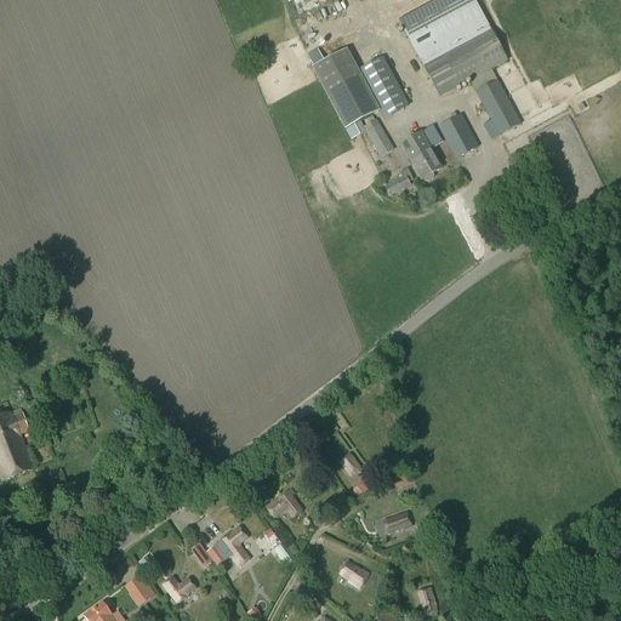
[(484,126),(491,141),(520,125),(490,70),(507,62),(473,0),(439,0),(399,22),(439,97),(469,81),(491,123),(484,126)]
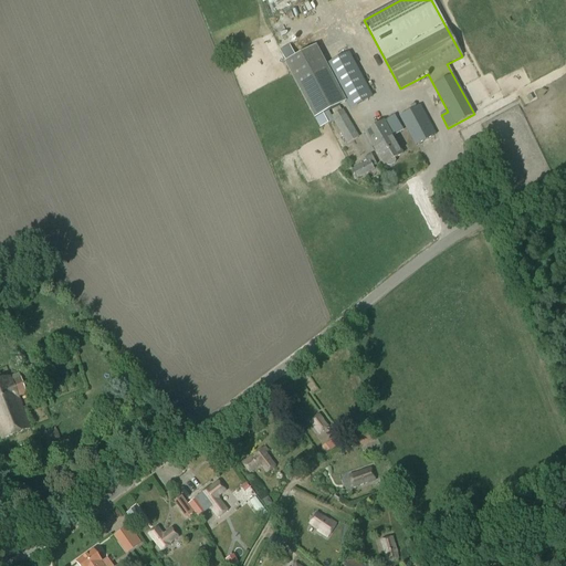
[(284,63),(315,118),(346,102),(350,108),(371,97),(348,53),(326,65),(315,45),(295,56),(290,45),(280,51),(285,62),(284,63)]
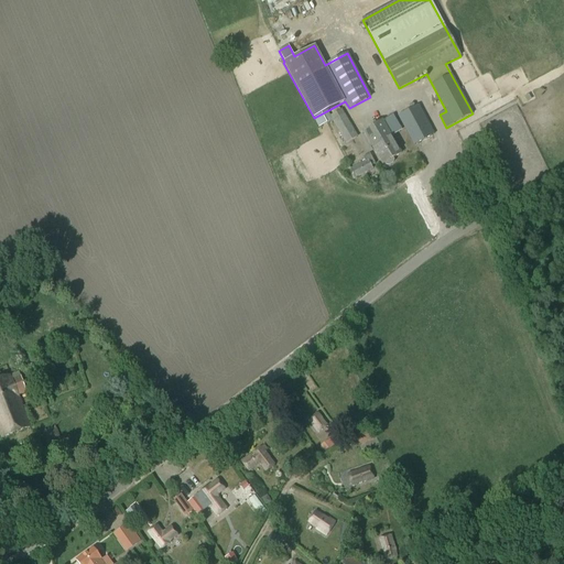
[(425,145),(423,140),(434,134),(419,105),(398,116),(413,145),(416,143),(420,149),(425,145)]
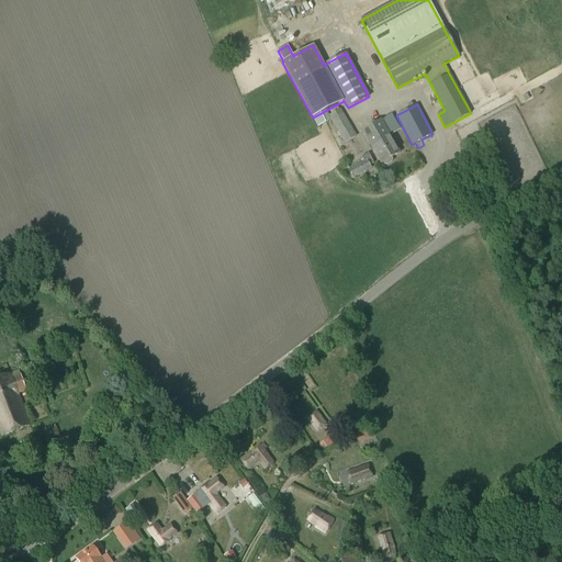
[(355,137),(339,110),(328,116),(333,123),(326,126),(328,131),(335,126),(345,143),(355,137)]
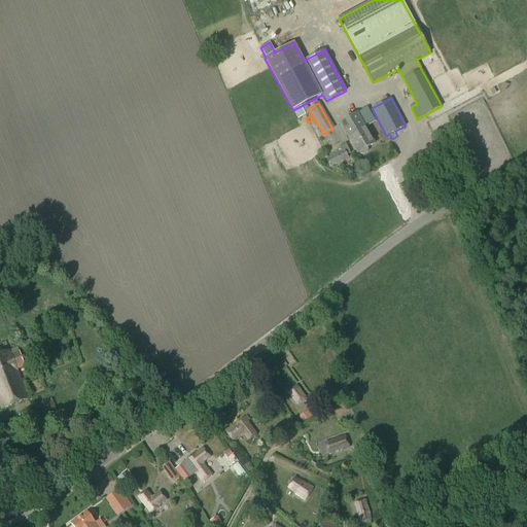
[(357,113),(339,124),(357,154),(375,143),(357,113)]
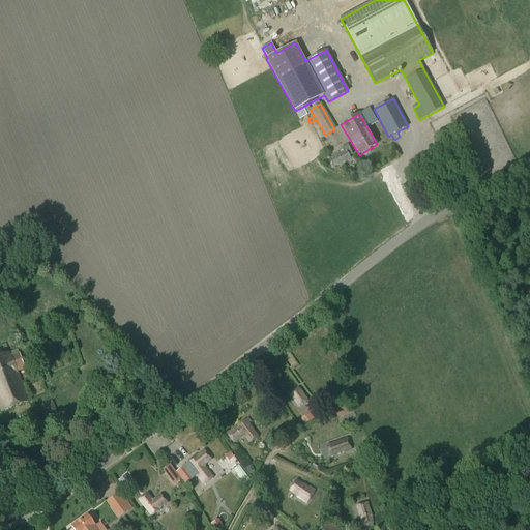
[(333,168),(350,158),(349,156),(352,154),(348,145),(342,148),(344,152),(329,159),(333,168)]
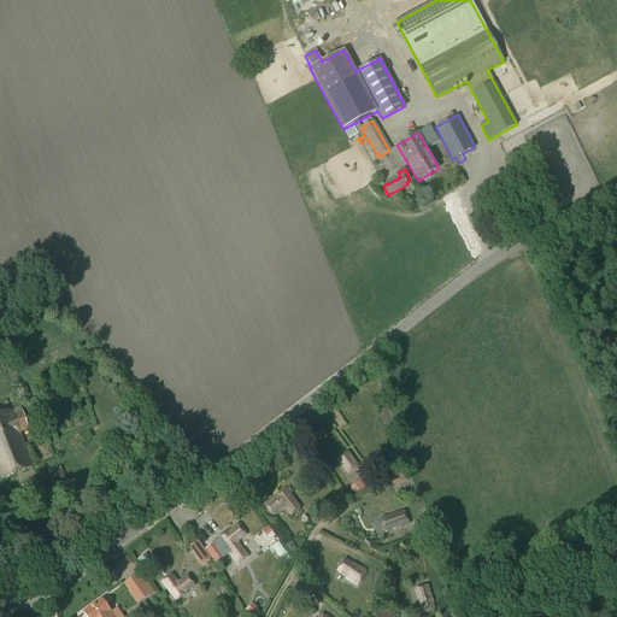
[(12,416),(11,411),(0,415),(0,472),(3,480),(33,468),(19,433),(29,429),(27,423),(31,422),(30,418),(27,419),(23,412),(12,416)]
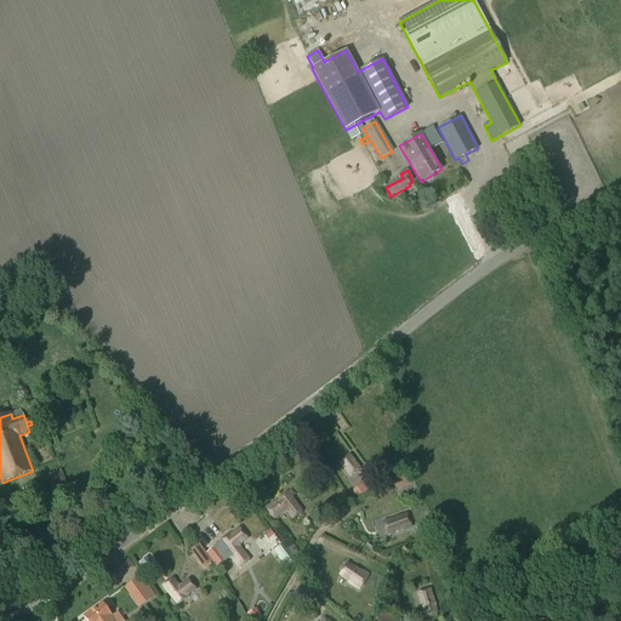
[(351,455),(339,463),(349,478),(362,468),(351,455)]
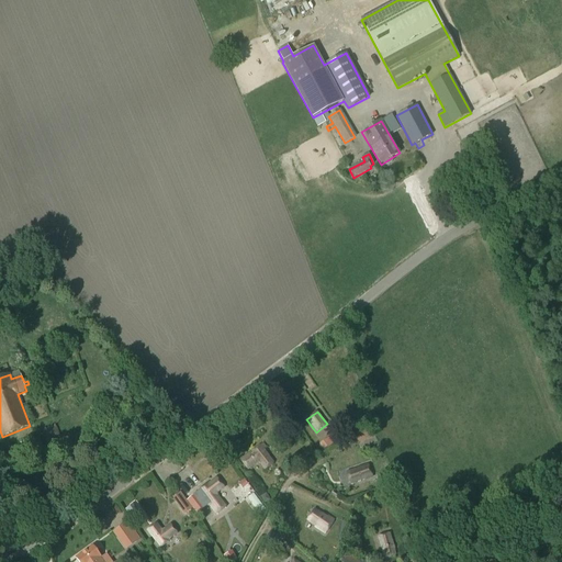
[(43,431),(48,444),(60,438),(55,426),(43,431)]
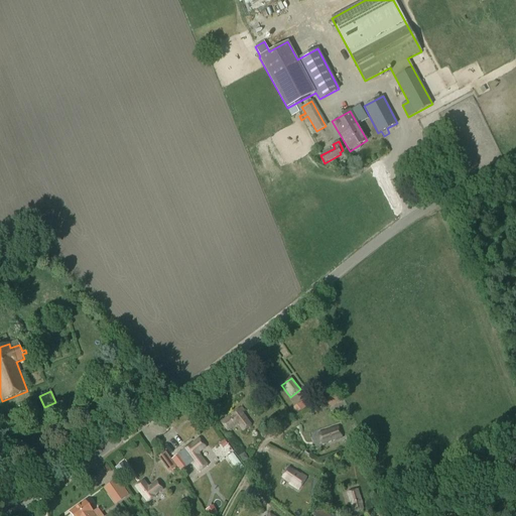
[(341,396),(326,402),(329,410),(339,406),(344,404),(341,396)]
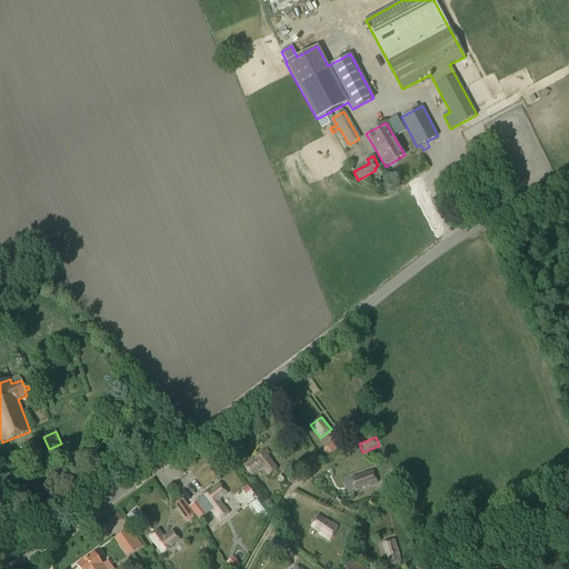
[(336,450),(332,445),(323,450),(328,456),(336,450)]
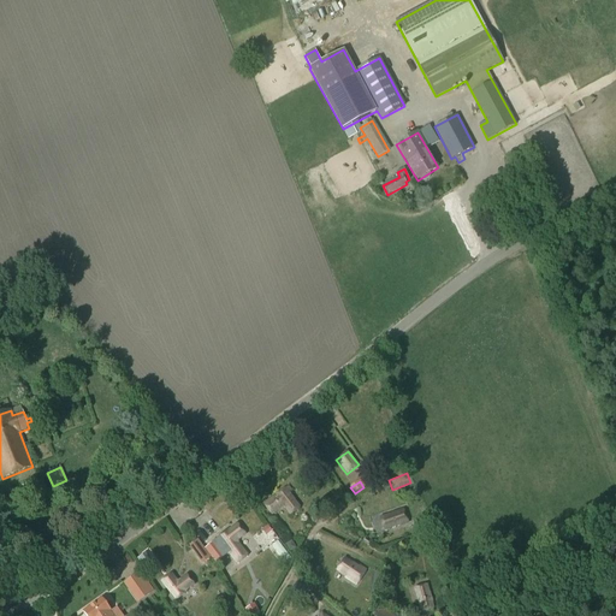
[(262,504),(271,516),(284,507),(290,515),(301,508),(290,493),(294,491),(289,485),(262,504)]
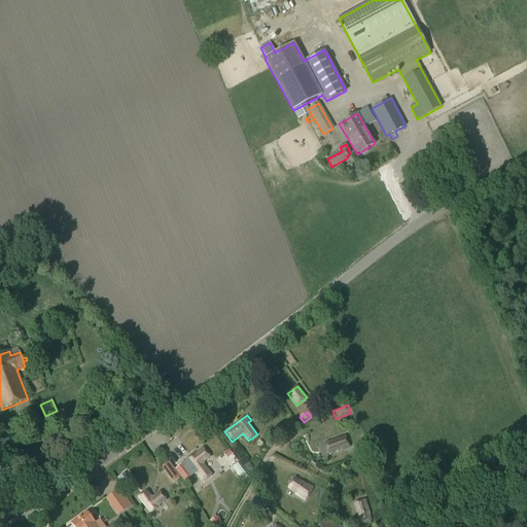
[(0,432),(6,444),(15,437),(9,427),(0,432)]
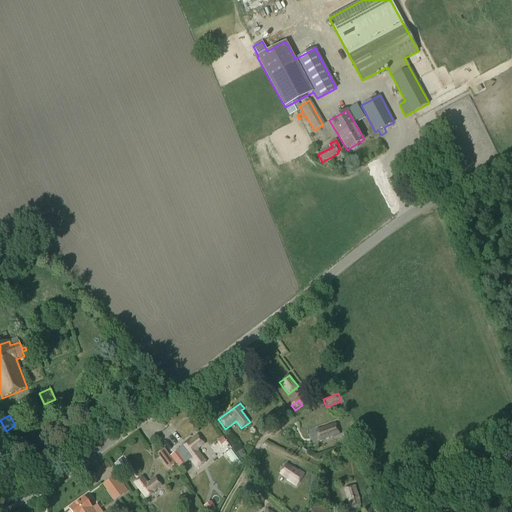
[(59,435),(64,427),(56,421),(50,429),(59,435)]
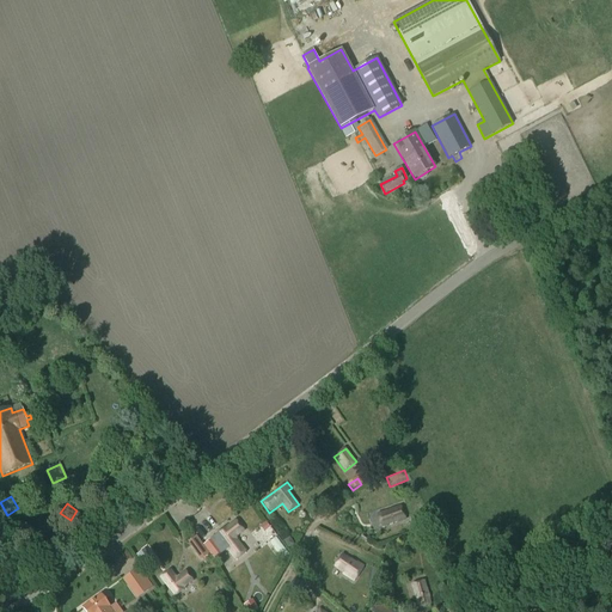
[(401,506),(377,514),(381,528),(397,522),(398,524),(405,520),(401,506)]
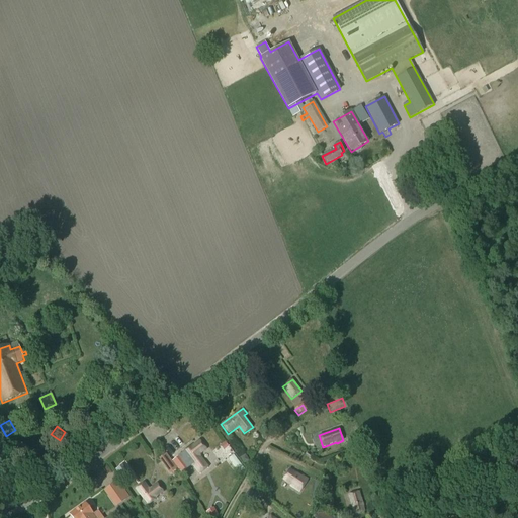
[(184,452),(172,461),(177,468),(181,473),(192,465),(198,475),(208,466),(199,455),(206,450),(198,440),(191,445),(183,451),(184,452)]
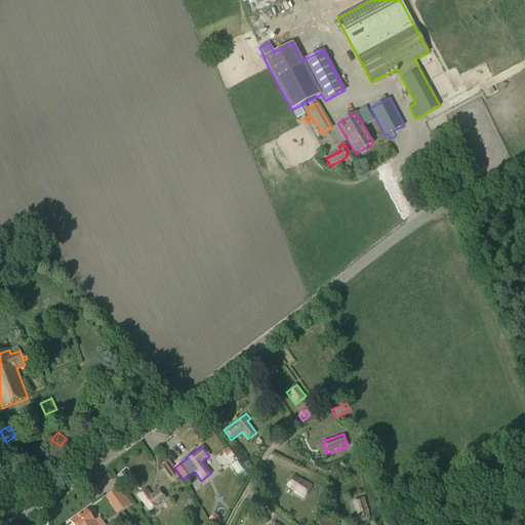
[(228,448),(223,451),(227,456),(231,452),(228,448)]
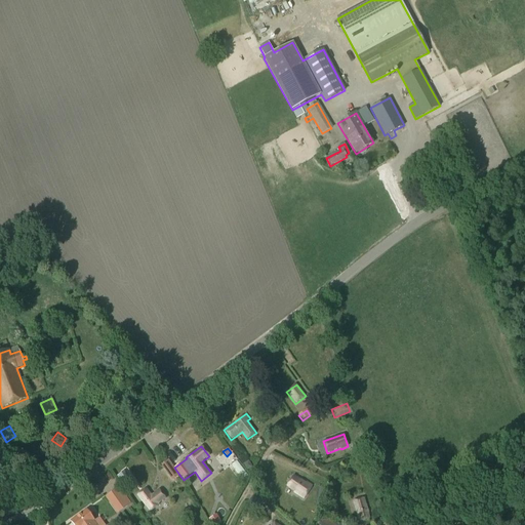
[(172,481),(179,475),(174,468),(168,460),(161,466),(172,481)]
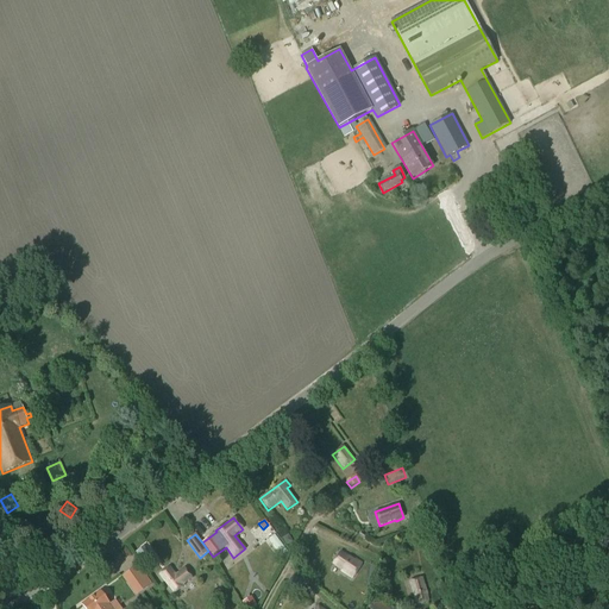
[(282,539),(287,546),(293,541),(288,534),(282,539)]
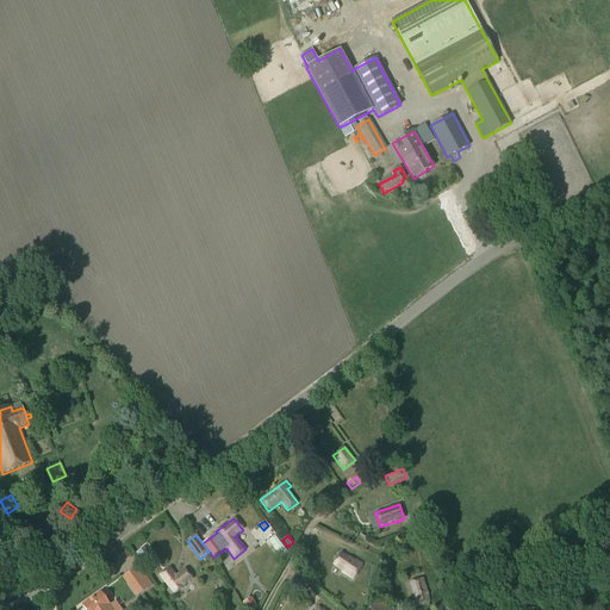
[(151,562),(143,551),(137,555),(145,566),(151,562)]
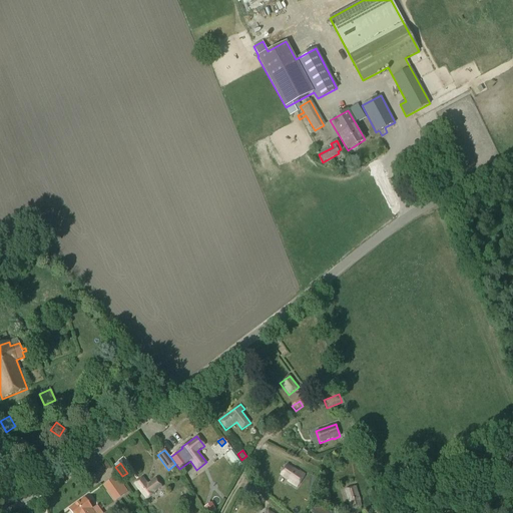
[(299,472),(288,465),(281,476),(288,481),(287,481),(297,488),(306,475),(300,471),(299,472)]
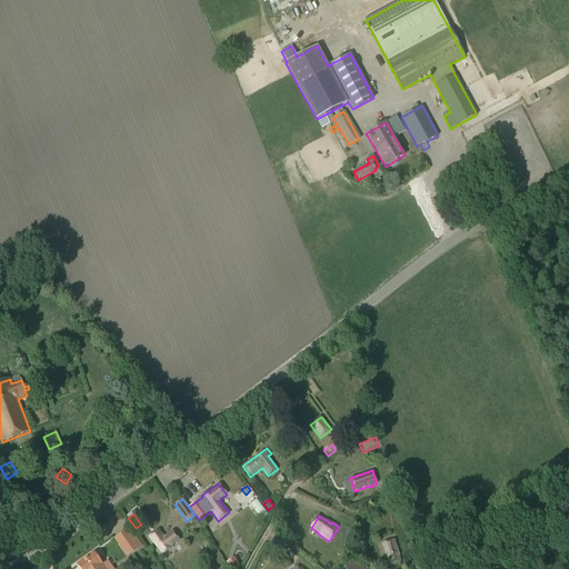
[(129,528),(115,539),(127,556),(141,545),(129,528)]
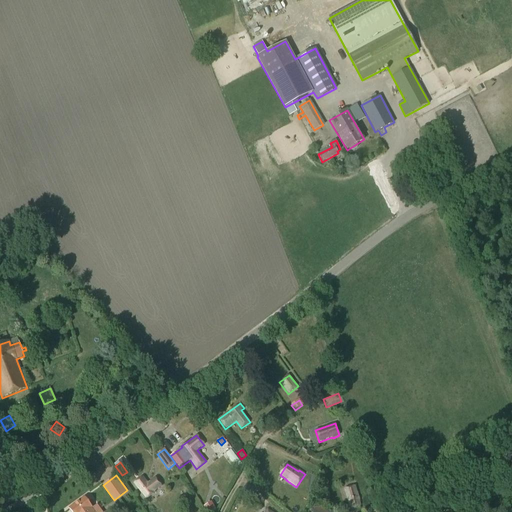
[(133,483),(145,500),(153,494),(152,493),(162,486),(155,477),(147,483),(143,476),(133,483)]
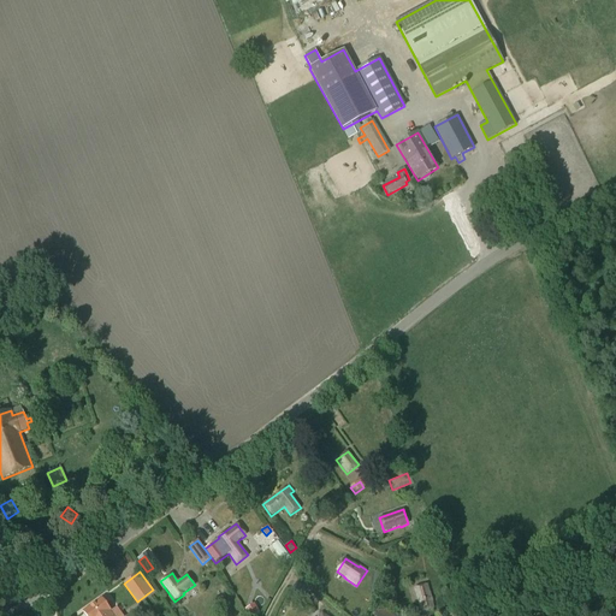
[(428,584),(414,588),(420,612),(434,609),(428,584)]
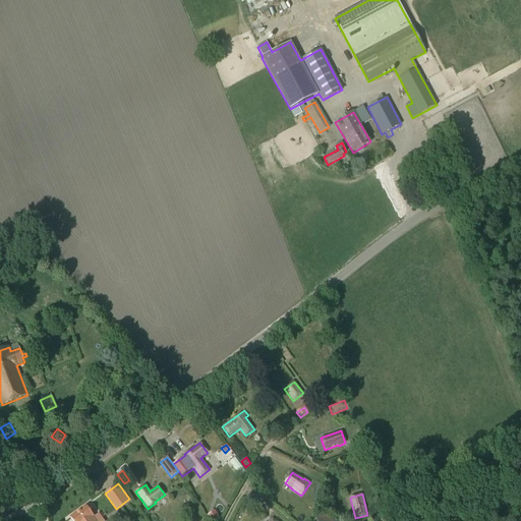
[(95,520),(93,517),(85,507),(71,518),(72,520),(95,520)]
